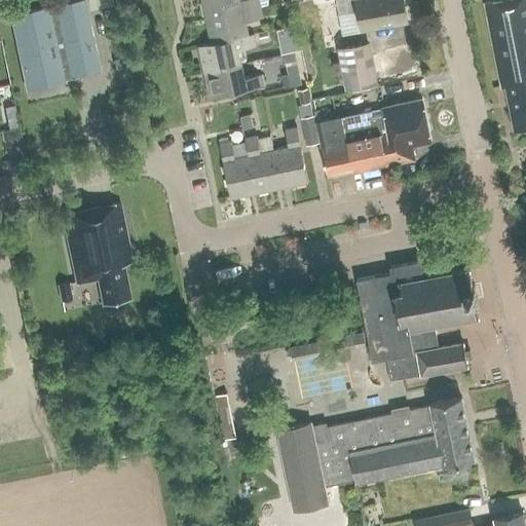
[(64,76),(99,69),(83,0),(78,0),(11,14),(27,87),(65,80),(64,76)]
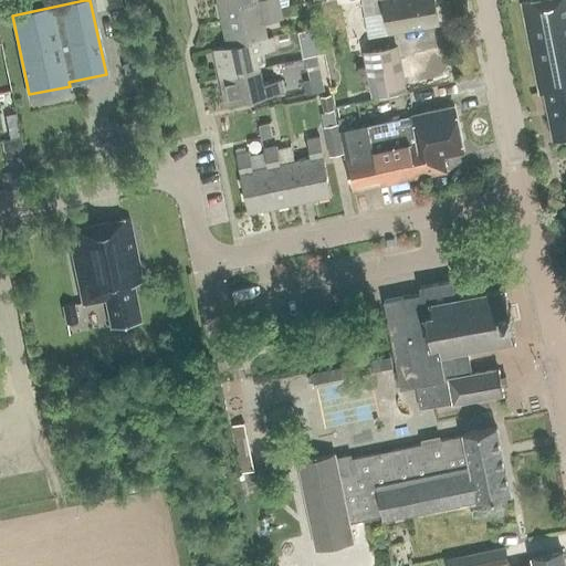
[(254,0),(219,8),(228,46),(268,39),(268,38),(264,23),(283,19),(279,0),(254,0)]
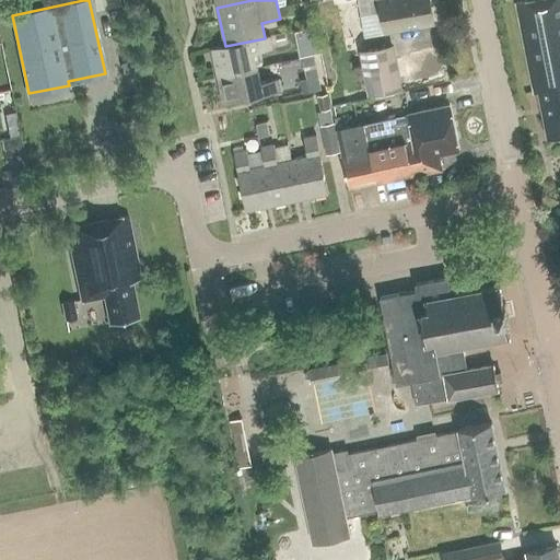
[(429,0),(359,0),(365,35),(386,32),(434,23),(429,0)]
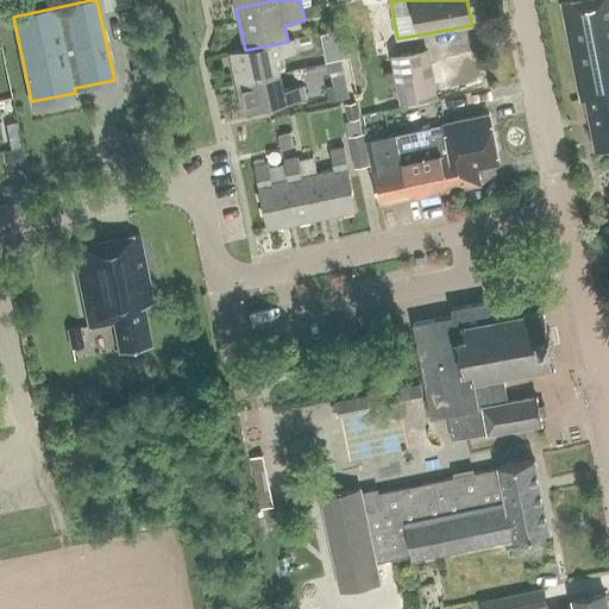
[(608,0),(577,0),(562,2),(581,101),(588,100),(596,149),(608,145),(608,0)]
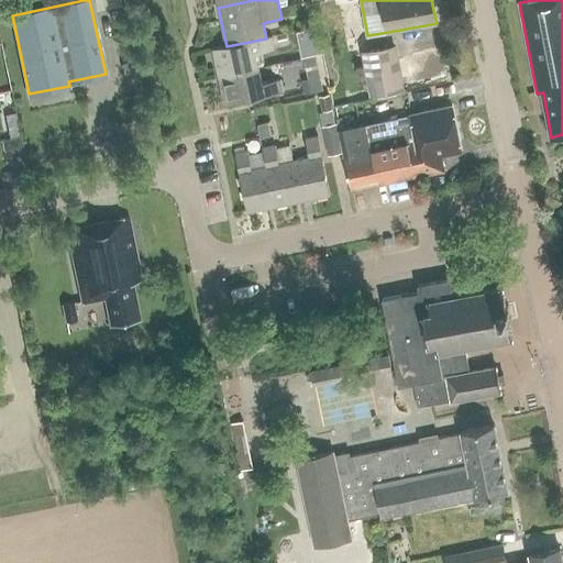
[(227,46),(212,48),(219,77),(258,68),(255,53),(274,50),(272,36),(266,37),(266,39),(227,46)]
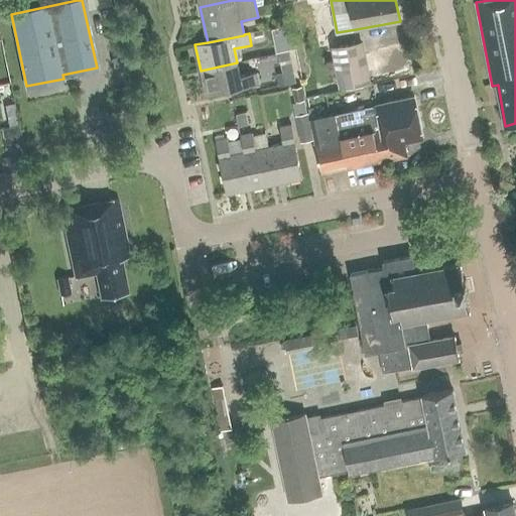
[(371,82),(363,40),(331,46),(339,88),(371,82)]
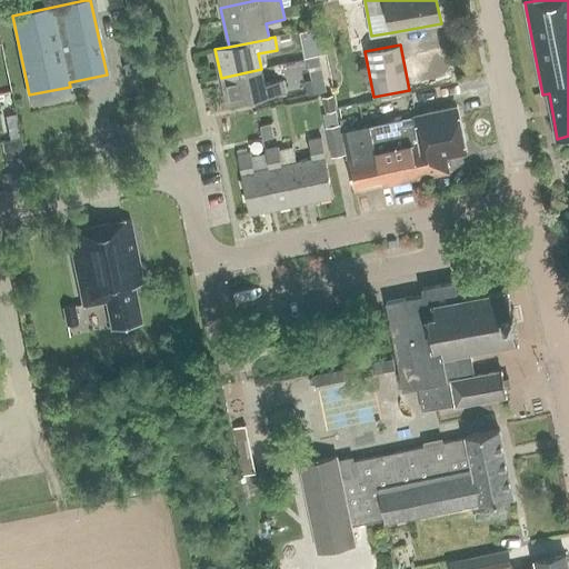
[(261,69),(221,78),(227,106),(286,93),(283,80),(265,83),(261,69)]
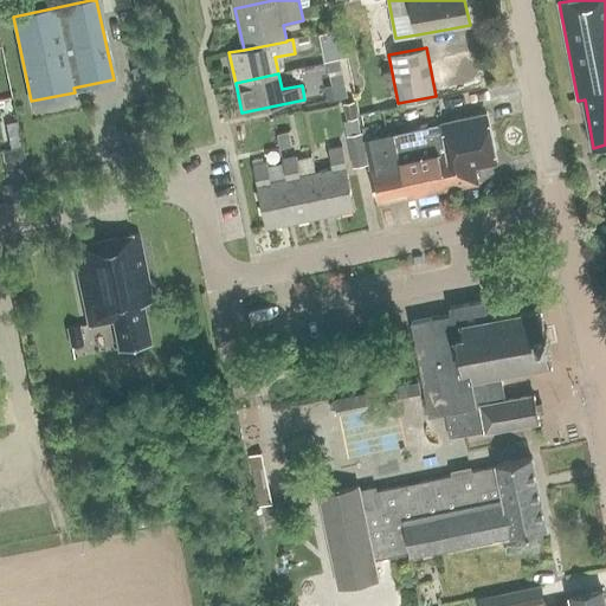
[(343,103),(347,120),(359,117),(355,101),(343,103)]
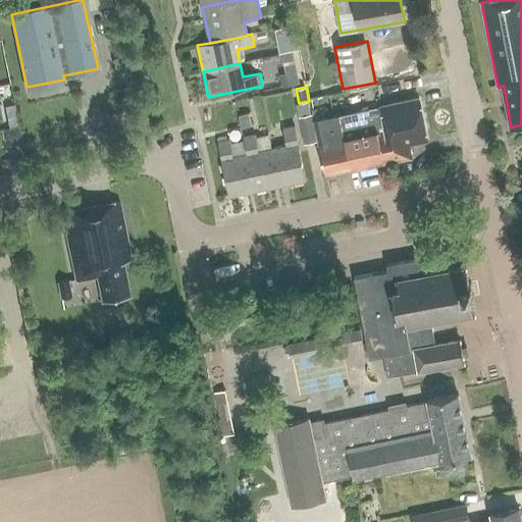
[(410,143),(426,140),(418,99),(314,120),(319,145),(318,145),(324,175),(413,157),(410,143)]
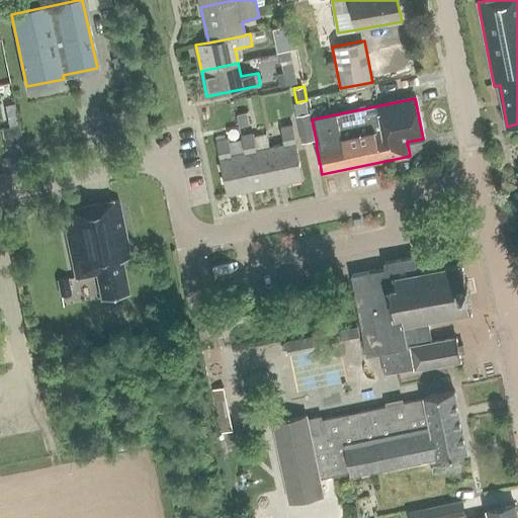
[(295,116),(301,144),(315,141),(309,113),(295,116)]
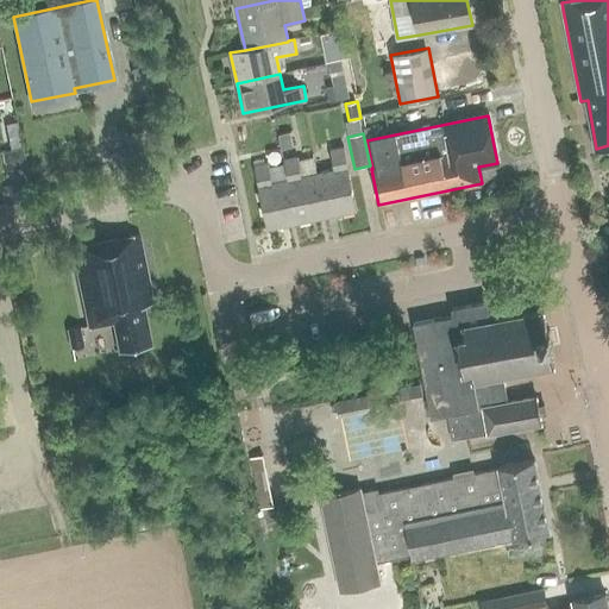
[(318,174),(327,217),(357,211),(344,148),(331,150),(334,170),(318,174)]
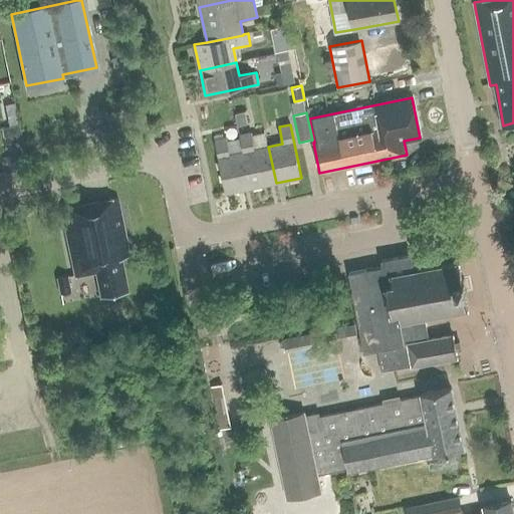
[(239,135),(243,152),(251,189),(276,183),(268,147),(254,150),(251,133),(239,135)]
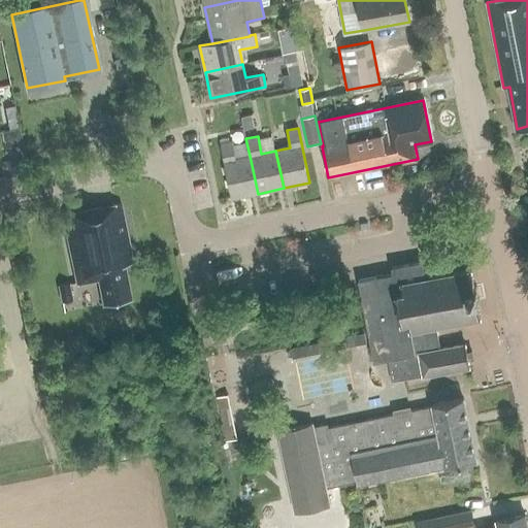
[(258,194),(250,156),(236,159),(232,141),(221,144),(232,199),(258,194)]
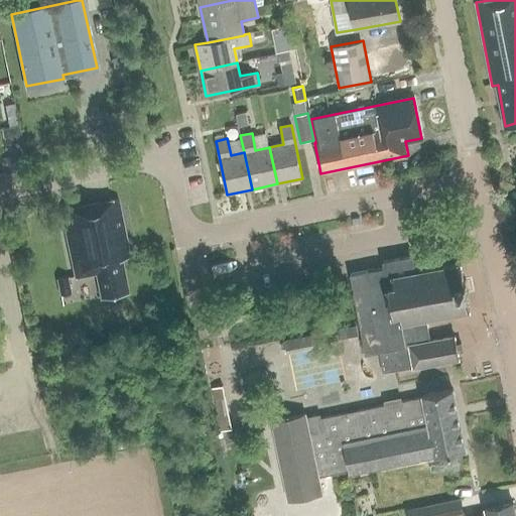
[(121,259),(130,257),(118,199),(60,210),(75,278),(96,273),(101,299),(128,293),(121,259)]
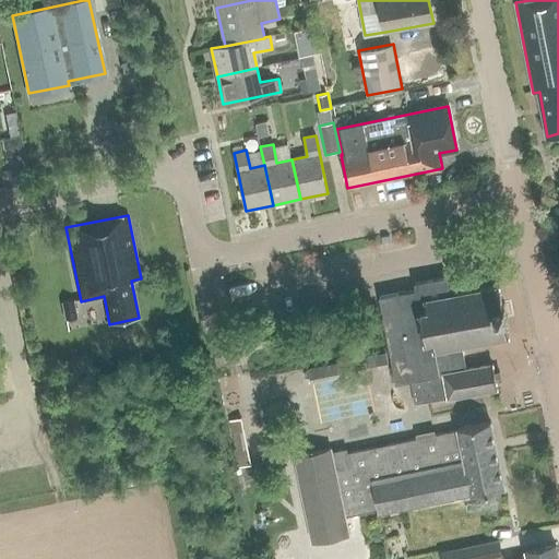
[(396,383),(411,380),(415,403),(448,396),(449,396),(497,388),(496,379),(500,379),(499,372),(494,373),(492,365),(466,369),(462,344),(508,335),(504,316),(507,316),(504,304),(502,305),(499,286),(450,295),(447,277),(414,284),(415,290),(379,298),(396,383)]
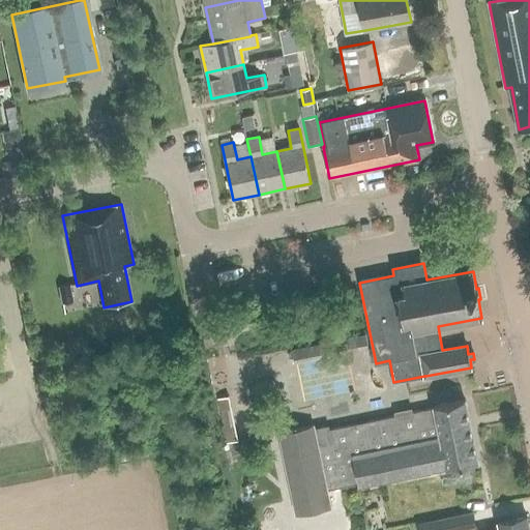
[(58,286),(61,303),(72,301),(69,284),(58,286)]
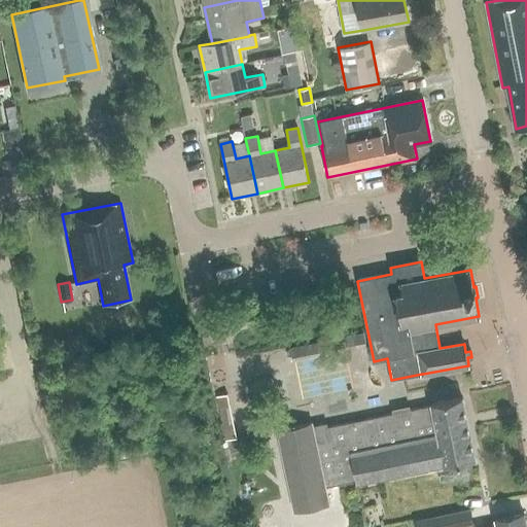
[(295,346),(297,355),(341,346),(339,337),(295,346)]
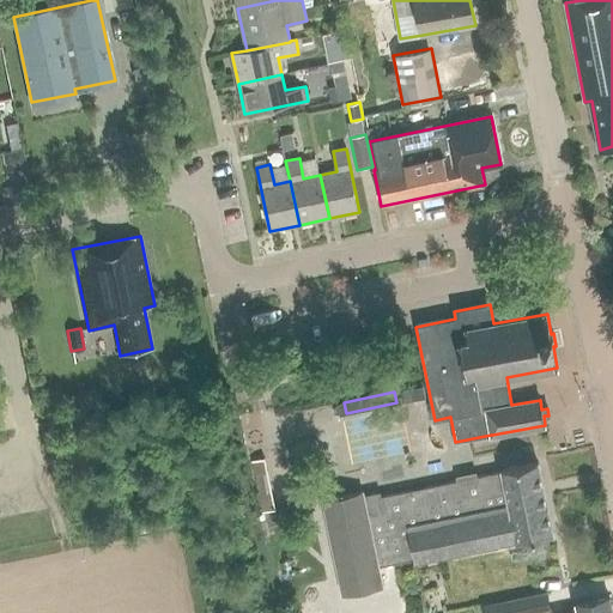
[(516,542),(552,535),(538,463),(477,475),(475,473),(457,477),(459,481),(381,497),(380,493),(365,496),(364,491),(323,499),(343,595),(383,588),(378,565),(414,558),(416,562),(516,541),(516,542)]
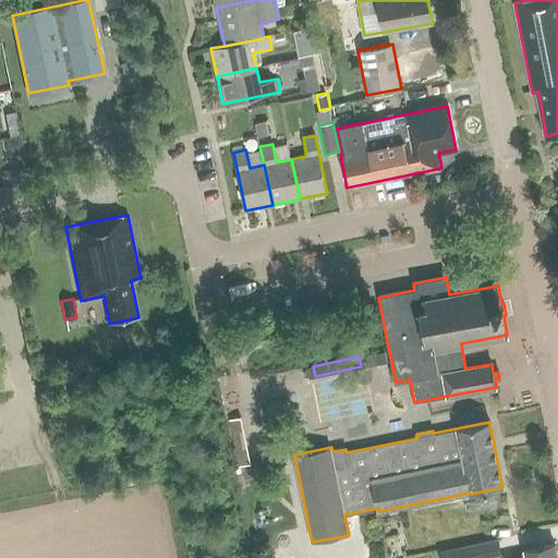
[(231,433),(239,466),(251,464),(243,431),(231,433)]
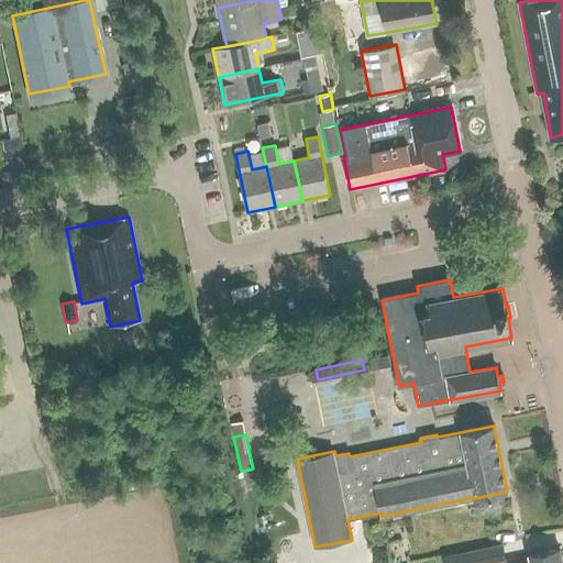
[(449,555),(450,562),(492,562),(506,561),(503,543),(467,550),(468,552),(449,555)]
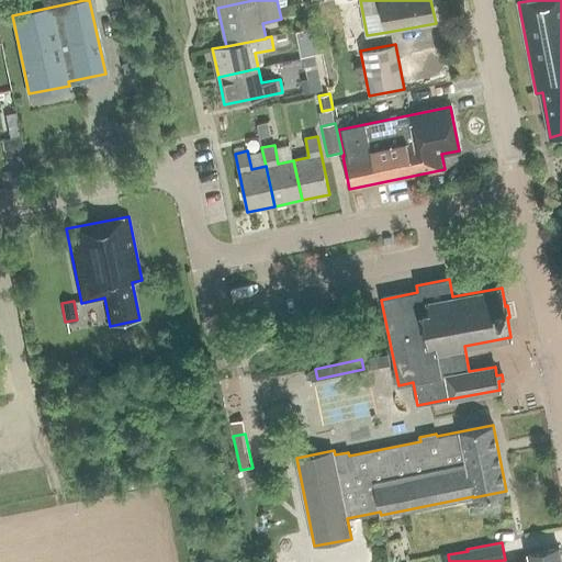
[(561,561),(559,548),(527,554),(528,560),(519,561),(561,561)]
